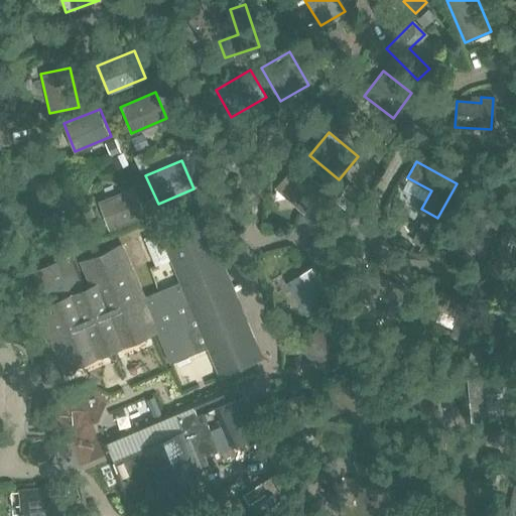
[(293,164),(274,186),(302,213),(323,189),(293,164)]
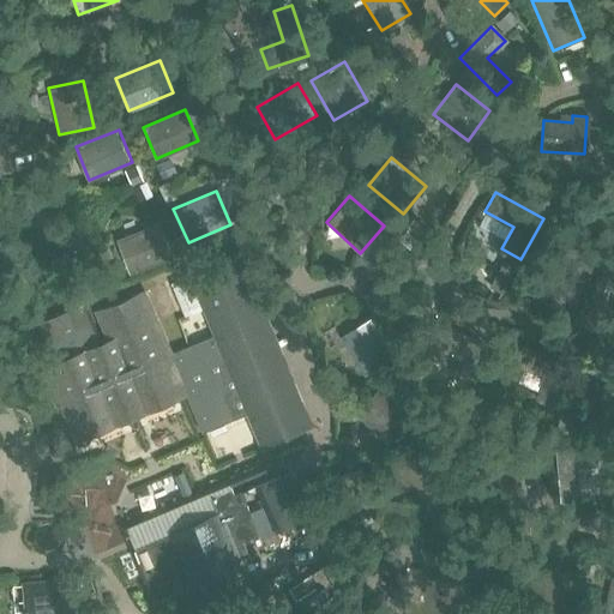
[(16,197),(7,216),(65,241),(73,221),(16,197)]
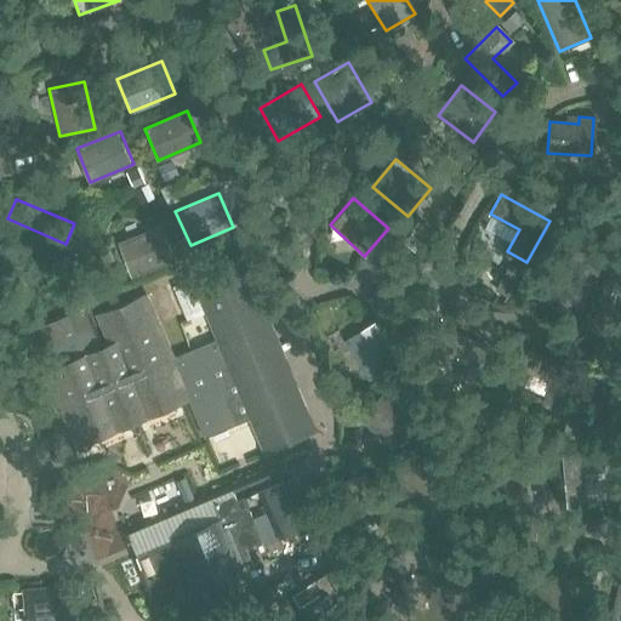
[(163,224),(119,241),(131,274),(175,257),(163,224)]
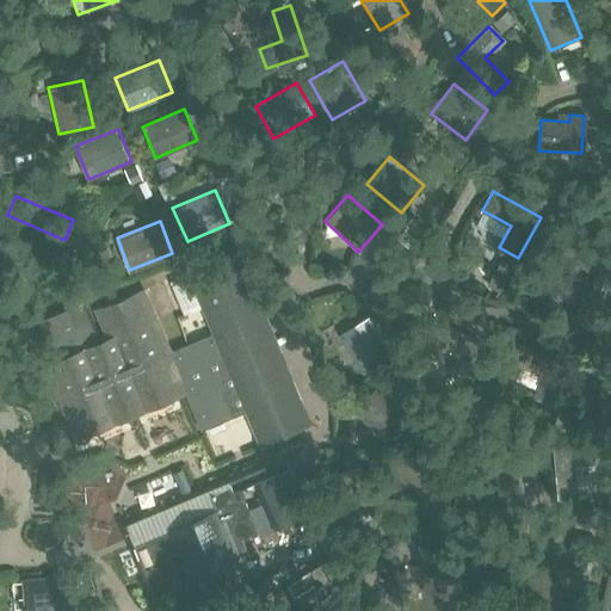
[(569,244),(554,292),(575,300),(582,277),(586,278),(594,251),(569,244)]
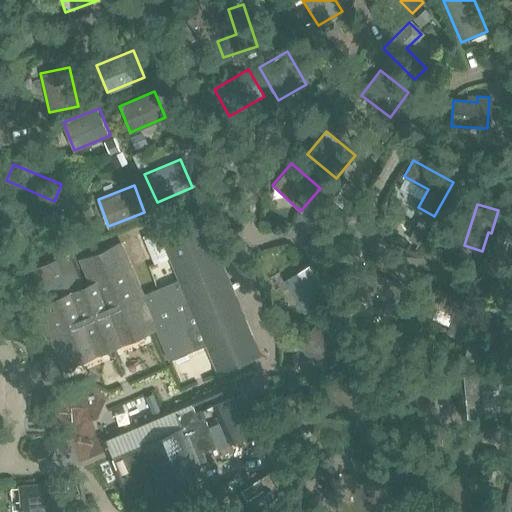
[(505,257),(511,237),(511,212),(505,210),(490,252),(505,257)]
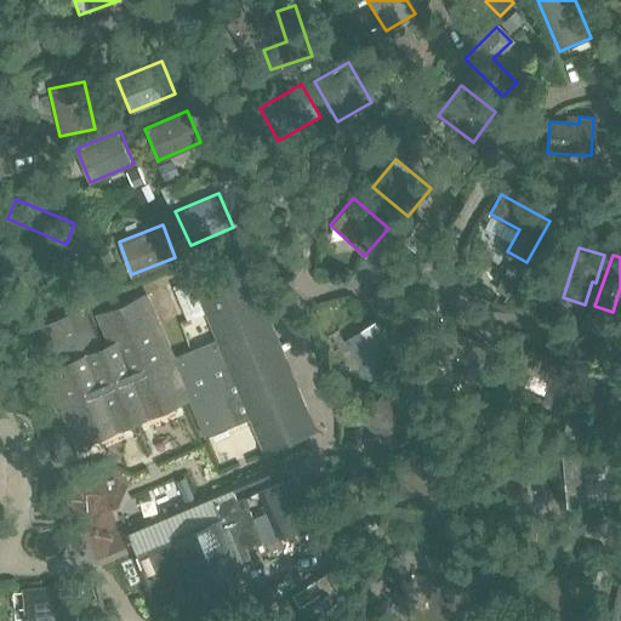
[(239,256),(191,277),(216,339),(175,355),(149,294),(95,317),(107,346),(100,349),(83,308),(35,328),(52,369),(44,372),(74,445),(184,399),(188,398),(205,437),(249,419),(262,451),(302,434),(246,300),(255,296),(239,256)]
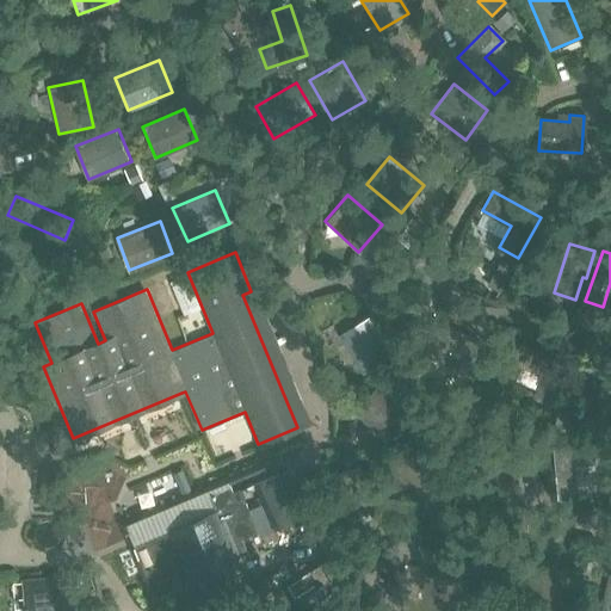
[(501,259),(487,284),(500,291),(514,267),(501,259)]
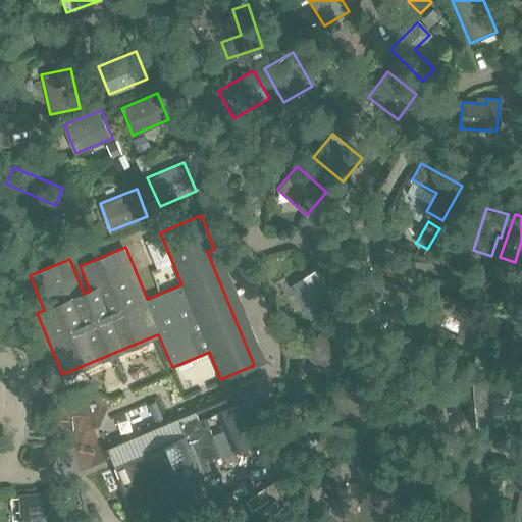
[(309,318),(334,303),(314,271),(289,288),(309,318)]
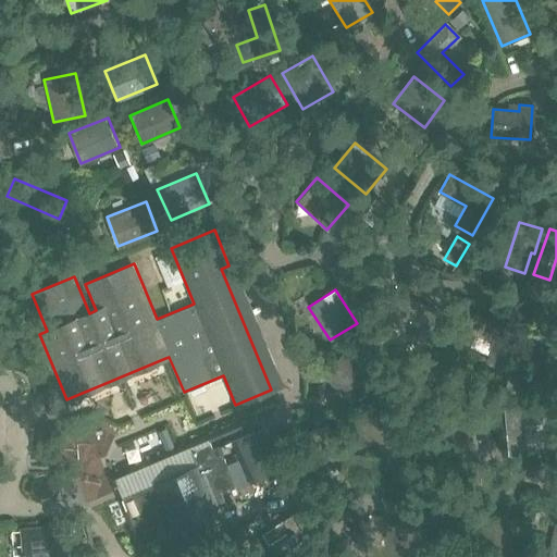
[(502,369),(517,332),(472,313),(466,330),(494,342),(485,362),(502,369)]
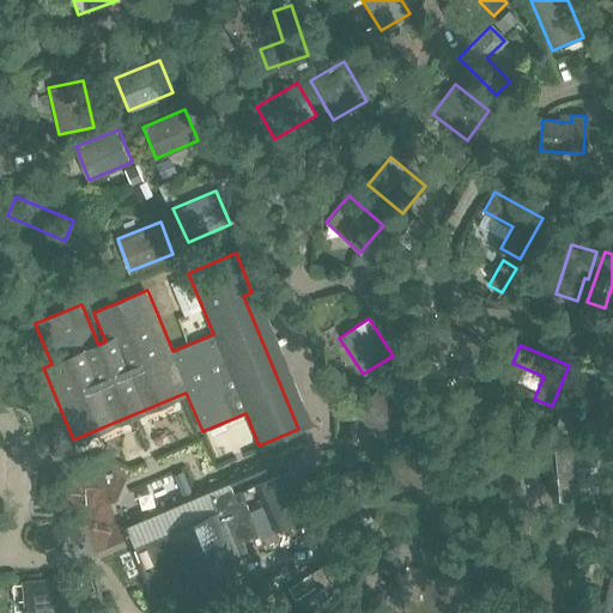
[(612,359),(601,356),(594,374),(612,380),(612,359)]
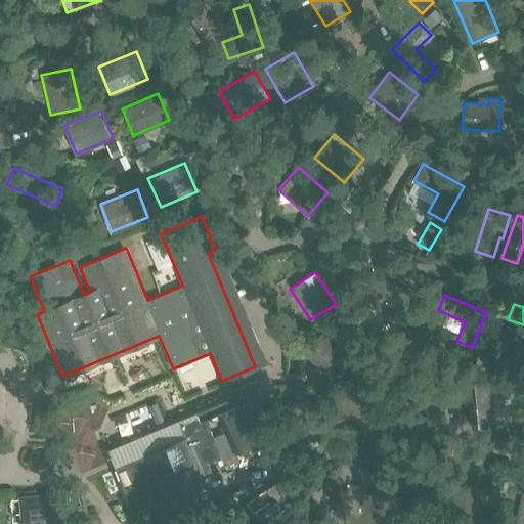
[(332,378),(351,356),(323,331),(304,353),(332,378)]
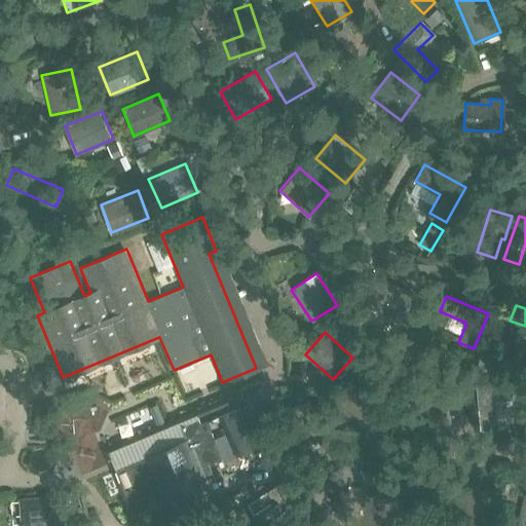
[(492,345),(480,344),(478,369),(491,369),(492,345)]
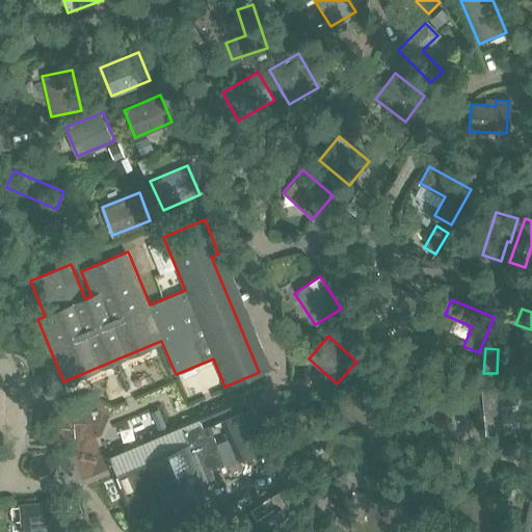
[(500,405),(517,403),(515,388),(480,391),(485,433),(502,431),(500,405)]
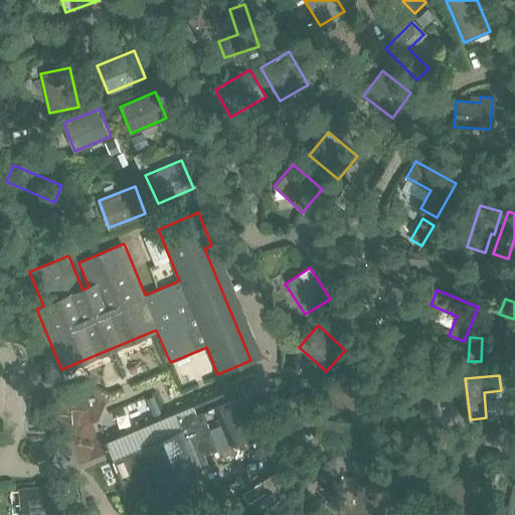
[(215,406),(231,446),(255,436),(239,396),(215,406)]
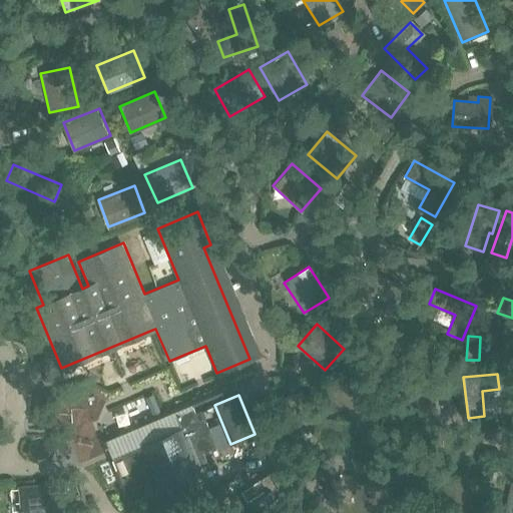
[(184,478),(197,472),(210,467),(204,451),(217,446),(205,417),(199,419),(191,400),(107,438),(106,434),(100,437),(109,457),(129,502),(152,492),(154,497),(166,492),(171,501),(190,493),(184,478)]
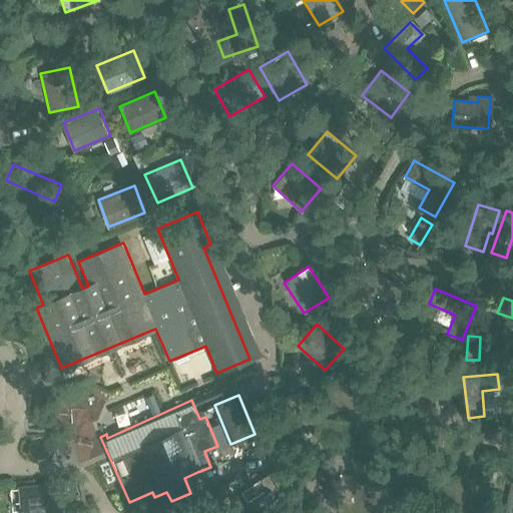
[(46,487),(22,489),(24,512),(61,512),(60,501),(48,502),(46,487)]
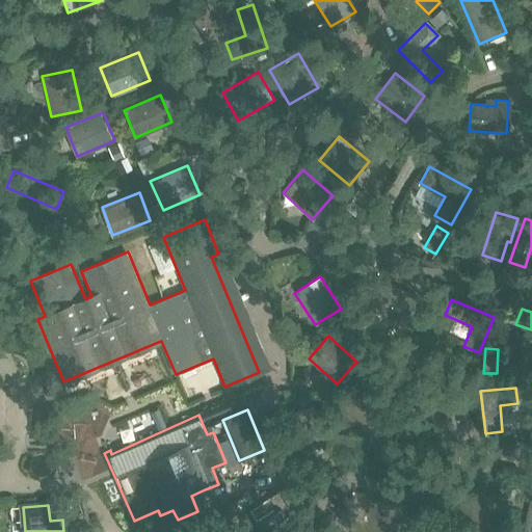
[(425,521),(420,520),(418,531),(437,531),(439,521),(425,521)]
